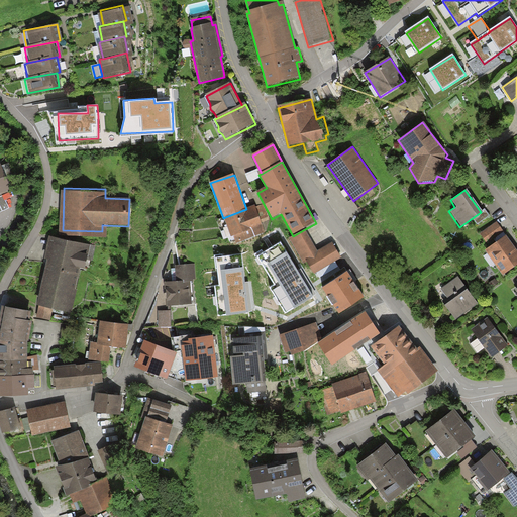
[(246,209),(225,217),(232,236),(234,235),(237,242),(265,232),(262,223),(269,220),(263,205),(255,208),(255,206),(246,209)]
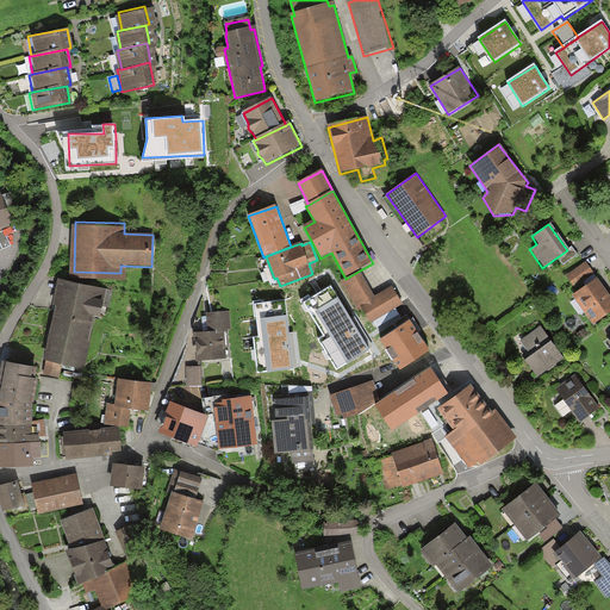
[(570,248),(567,250),(555,259),(560,266),(576,255),(570,248)]
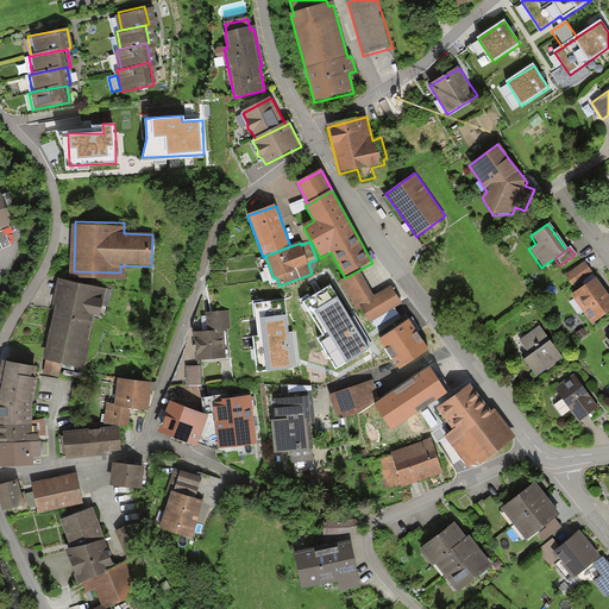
[(582,261),(564,274),(572,286),(590,272),(582,261)]
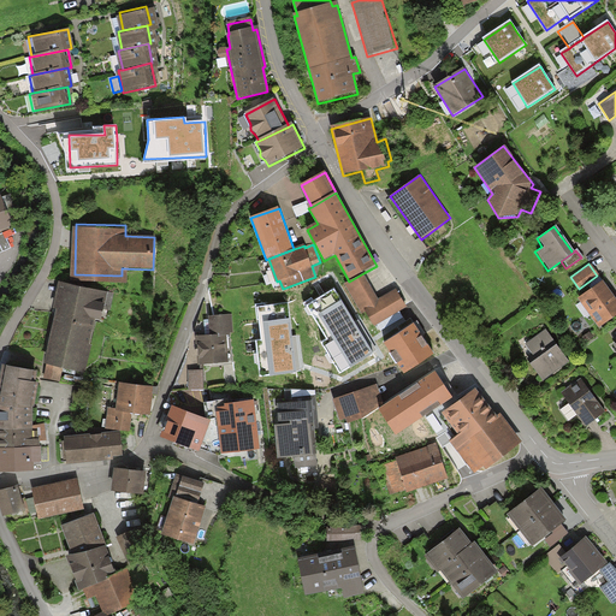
[(344,284),(362,314),(365,313),(374,329),(408,308),(396,289),(379,298),(363,273),(349,282),(344,284)]
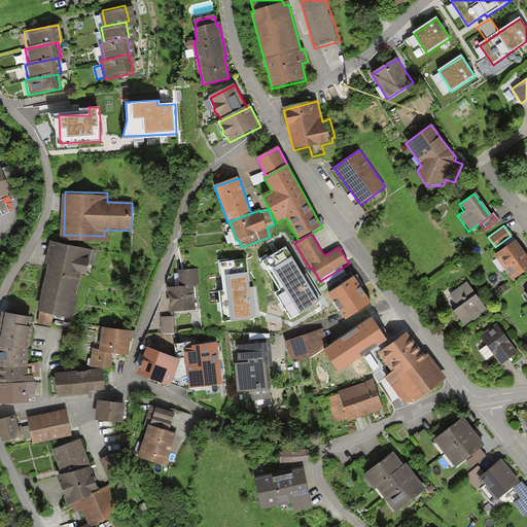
[(526,256),(515,240),(492,255),(511,280),(526,268),(526,256)]
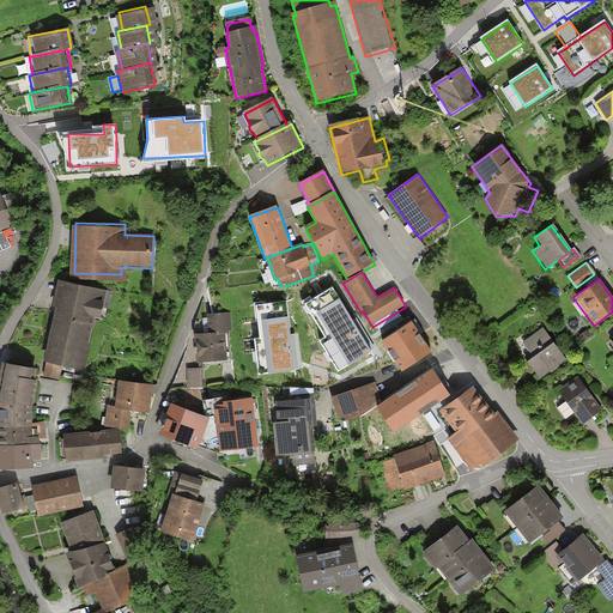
[(113,292),(60,280),(42,362),(82,370),(93,317),(98,319),(101,309),(108,310),(113,292)]
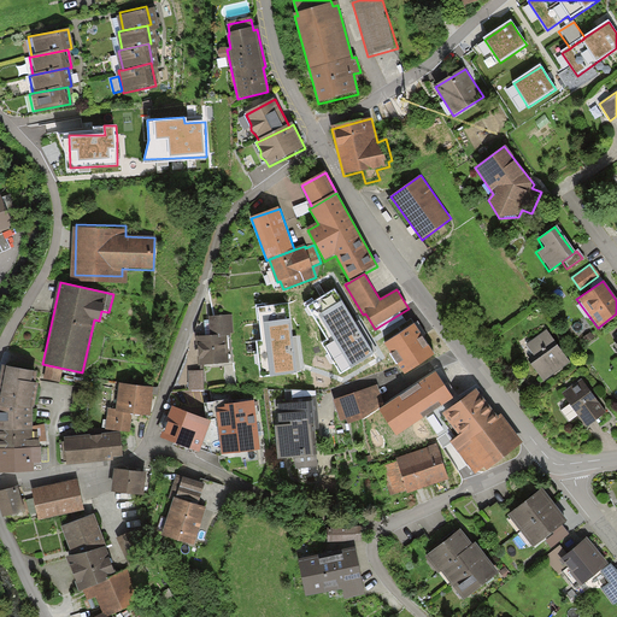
[(338,289),(309,306),(329,339),(322,342),(341,375),(376,354),(357,322),(338,289)]
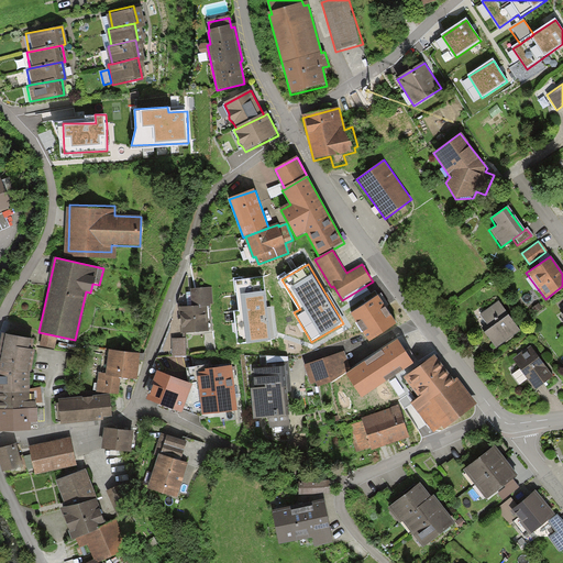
[(265,275),(234,279),(239,310),(234,310),(240,344),(274,340),(269,309),(265,275)]
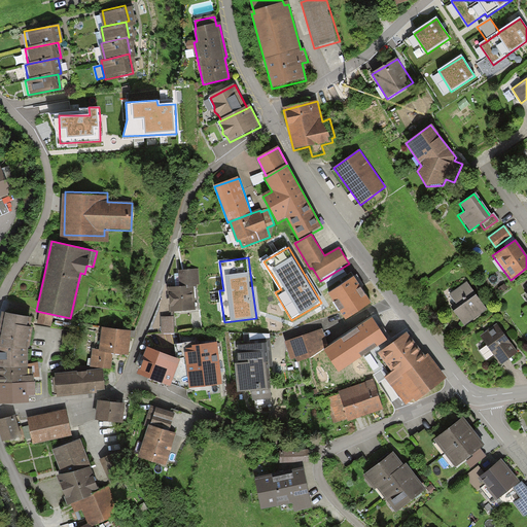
[(179,288),(167,289),(169,313),(194,310),(191,289),(198,289),(197,271),(177,272),(179,288)]
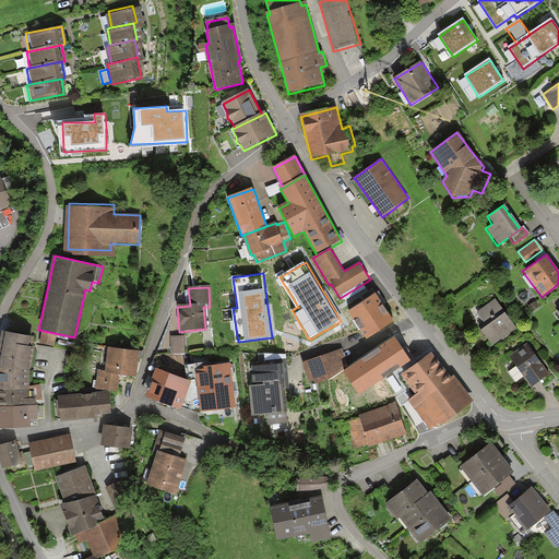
[(375,294),(349,310),(366,336),(391,320),(383,308),(375,294)]
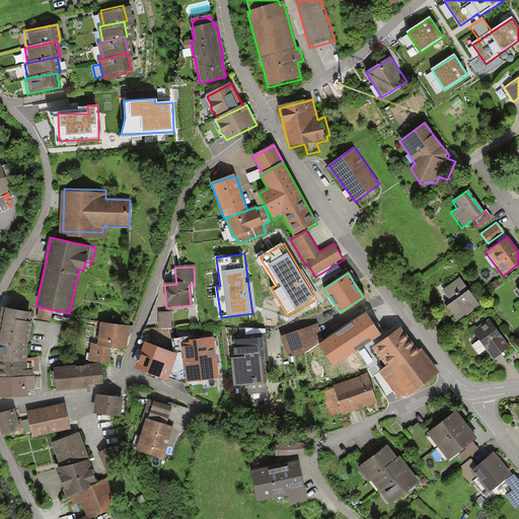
[(442,290),(449,299),(444,303),(457,322),(480,306),(460,278),(442,290)]
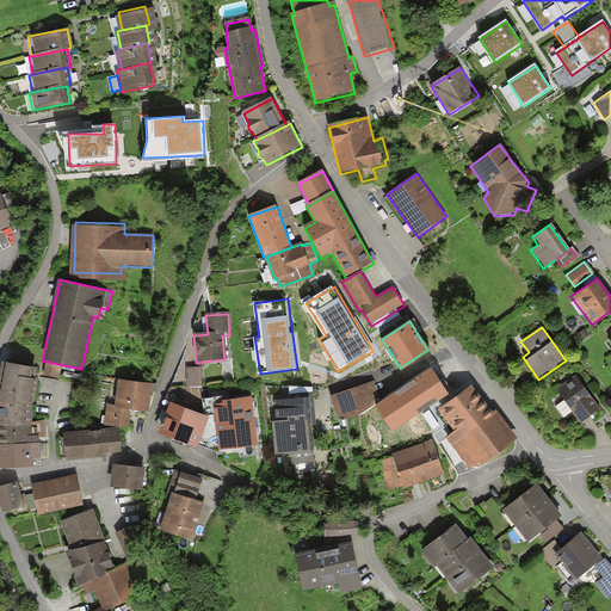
[(34,368),(5,362),(0,376),(0,401),(30,406),(36,382),(31,378),(34,368)]
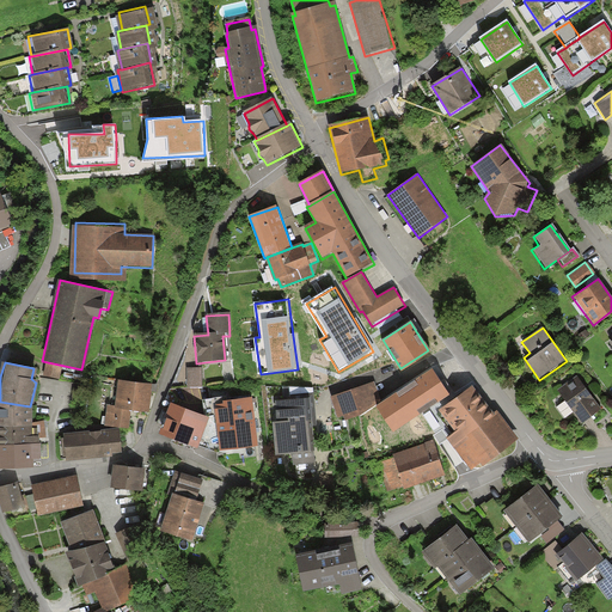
[(200,366),(183,366),(184,387),(201,387),(200,366)]
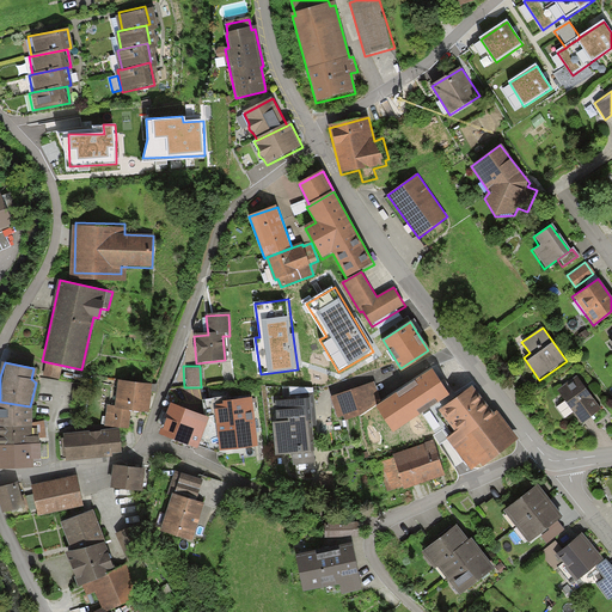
[(430,367),(383,401),(374,407),(390,430),(407,418),(409,421),(450,395),(440,381),(430,367)]
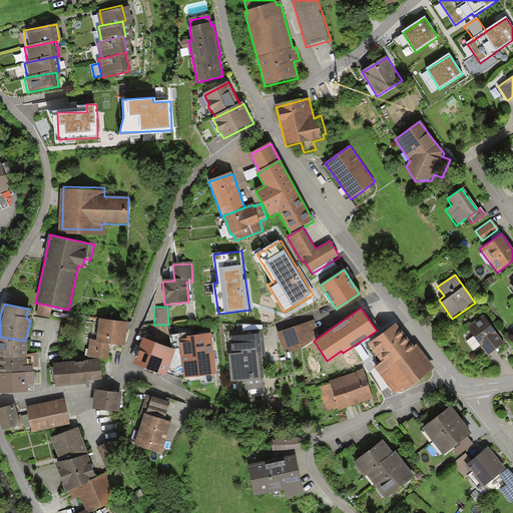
[(489,324),(484,316),(468,328),(479,341),(476,343),(488,356),(505,343),(489,324)]
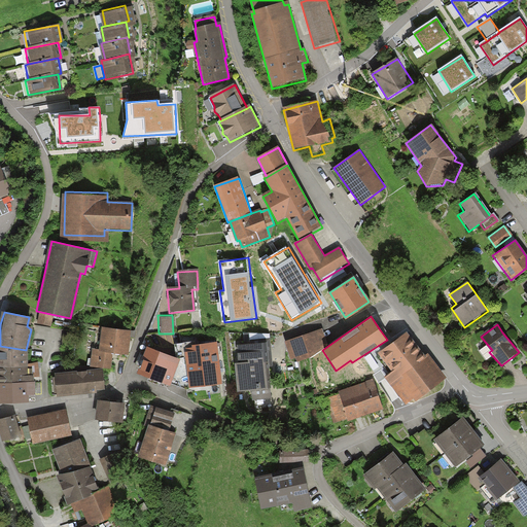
[(129,357),(132,331),(101,327),(98,350),(92,349),(90,366),(111,370),(113,355),(129,357)]
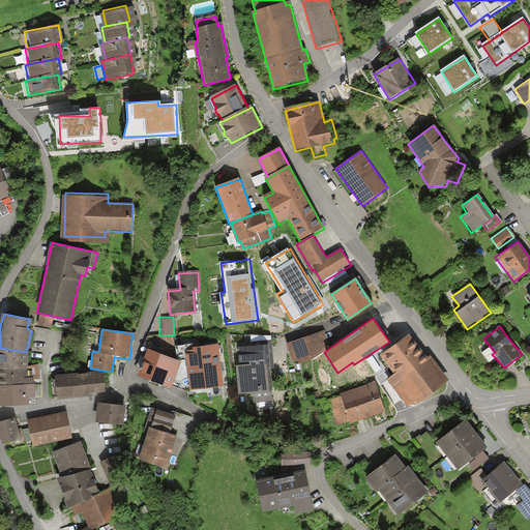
[(325,330),(286,343),(292,363),(298,361),(300,367),(302,366),(324,352),(331,347),(325,330)]
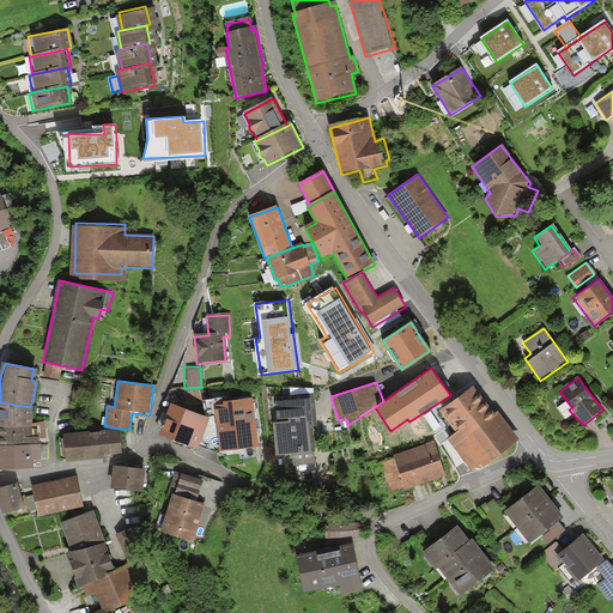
[(284,388),(284,401),(277,401),(279,422),(274,423),(278,456),(293,455),(295,466),(316,463),(313,428),(319,428),(314,388),(284,388)]
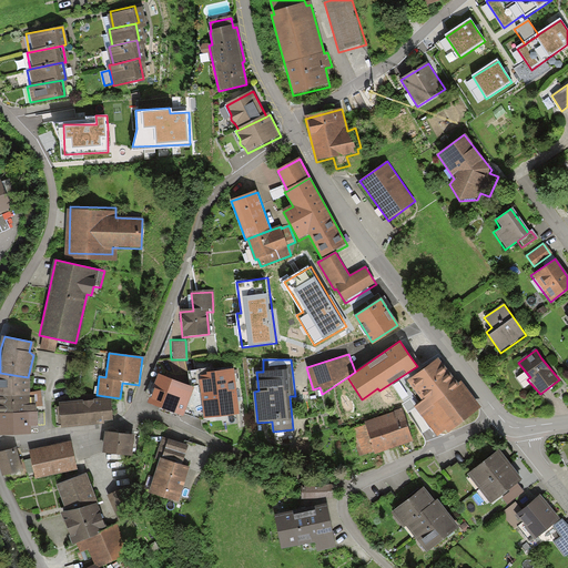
[(458,384),(439,359),(408,383),(423,403),(415,408),(437,437),(446,432),(448,435),(482,408),(462,382),(458,384)]
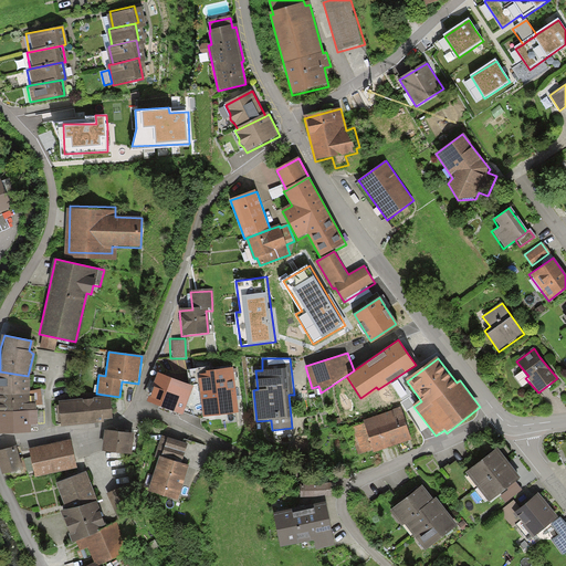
[(234,368),(198,373),(203,418),(239,413),(234,368)]
